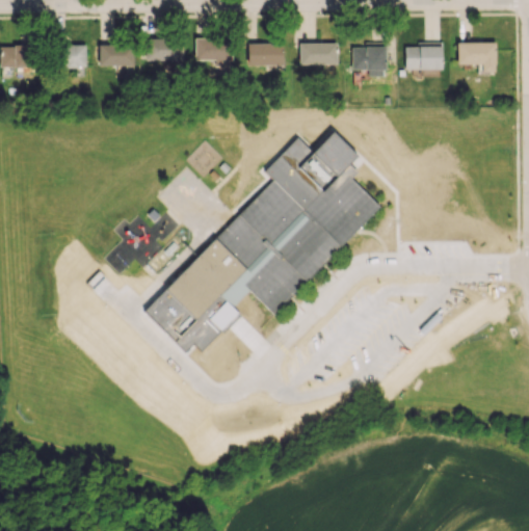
[(196,38),(195,60),(216,61),(216,67),(233,67),(233,38),(196,38)]
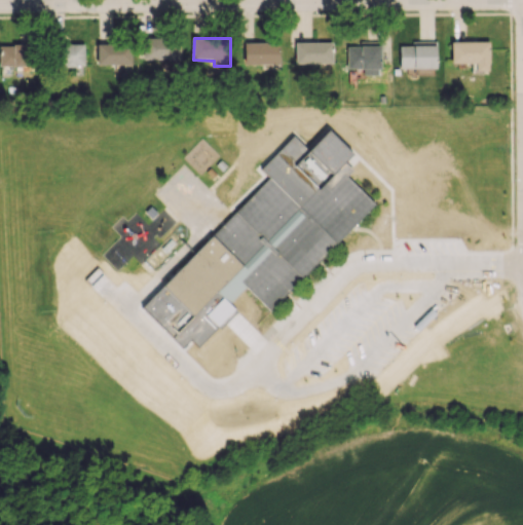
[(453,42),(453,64),(478,64),(478,72),(491,72),(490,42),(453,42)]
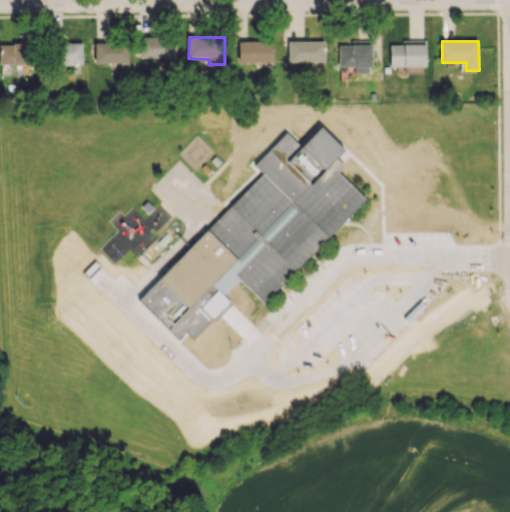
[(239,63),(275,63),(275,42),(240,42),(239,63)]
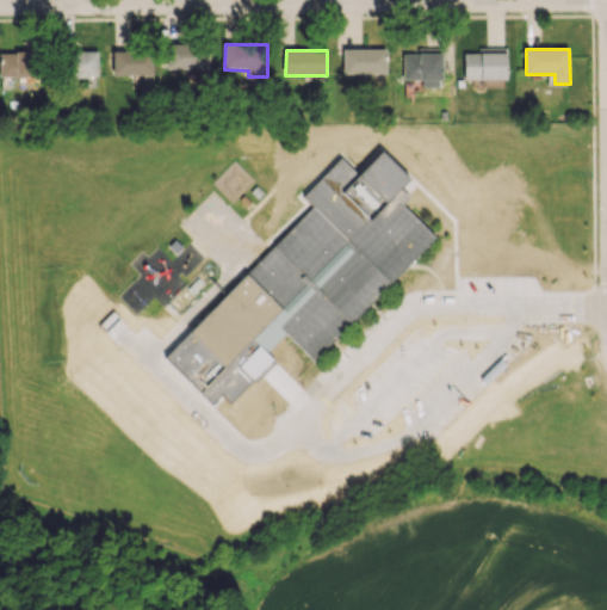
[(345,50),(345,74),(389,73),(388,50),(345,50)]
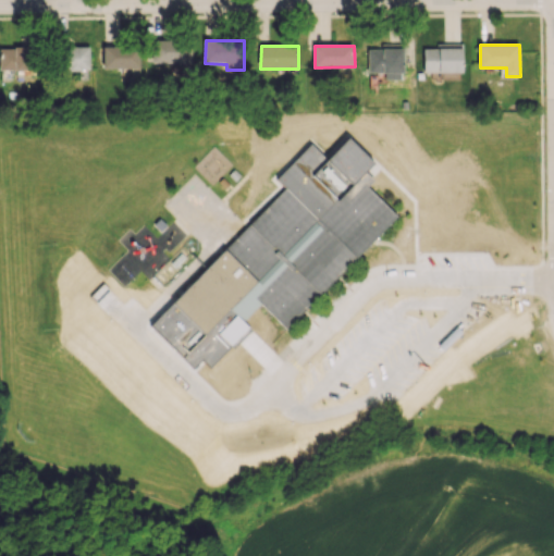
[(93,71),(91,47),(64,47),(65,72),(93,71)]
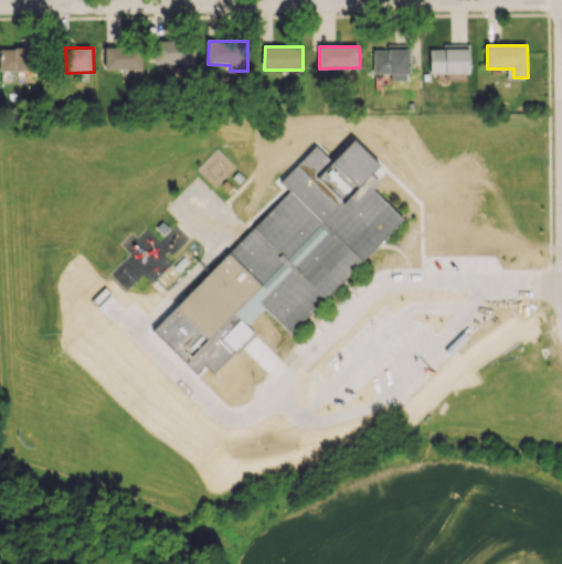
[(106,70),(142,71),(142,49),(106,48),(106,70)]
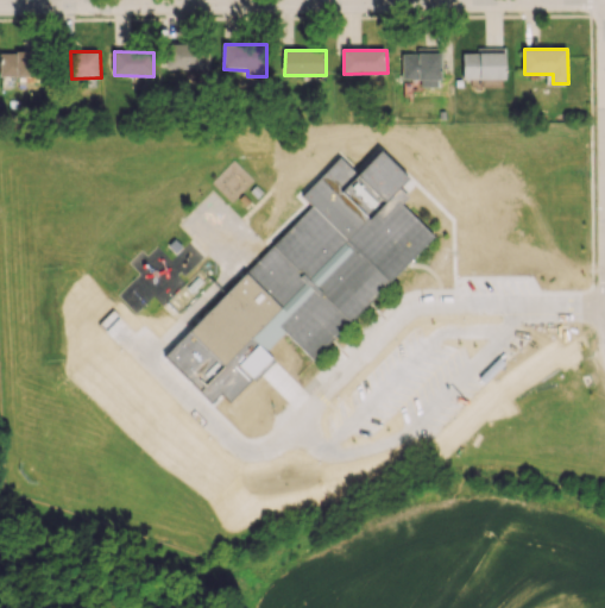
[(1,52),(0,76),(41,77),(42,54),(1,52)]
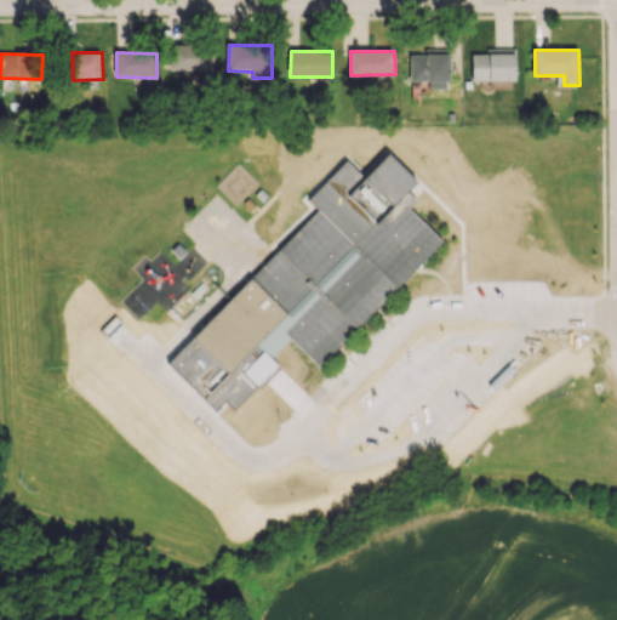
[(451,55),(412,55),(411,81),(430,81),(430,89),(451,89),(451,55)]
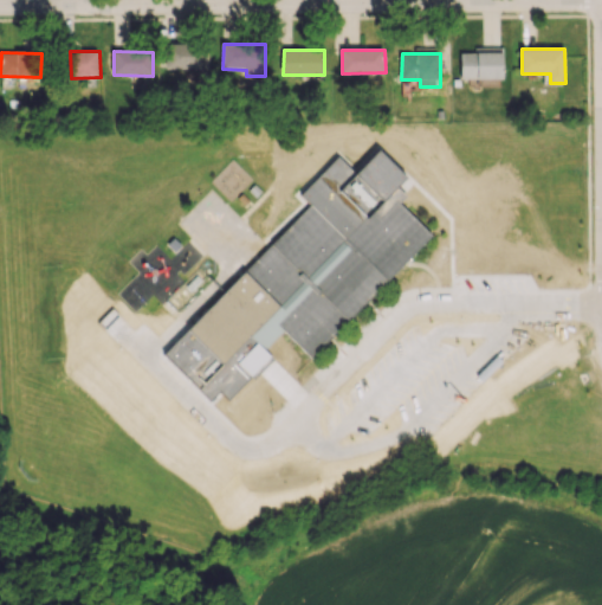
[(463,79),(504,79),(504,53),(461,53),(463,79)]
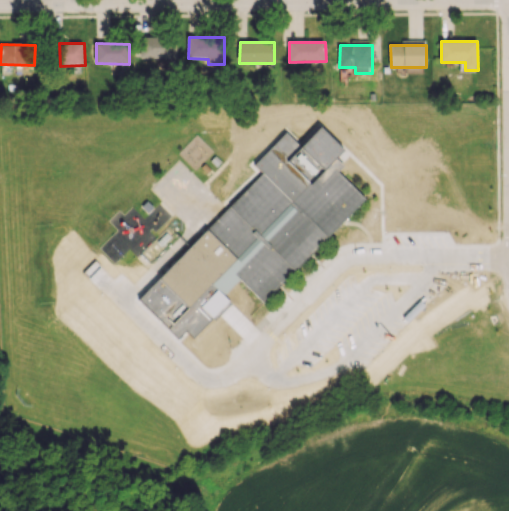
[(160,280),(265,172),(294,201),(318,176),(325,183),(338,169),(369,200),(267,304),(243,282),(227,298),(223,295),(216,302),(208,294),(192,311),(160,280)]
